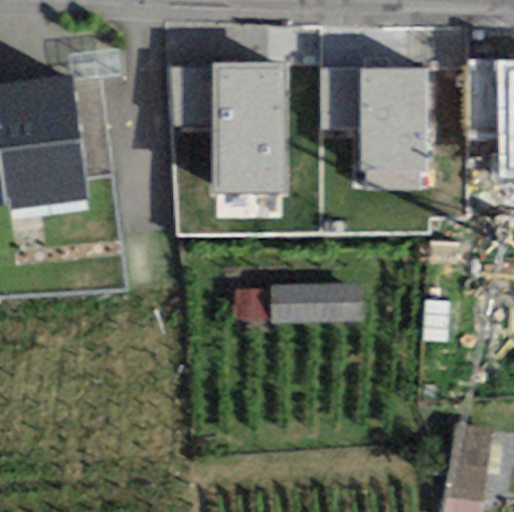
[(513,59),(498,60),(498,136),(499,179),(513,178),(513,59)]
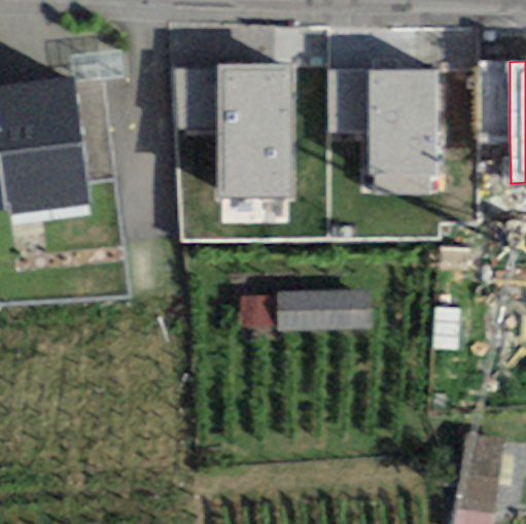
[(510,139),(510,62),(479,63),(480,139),(510,139)]
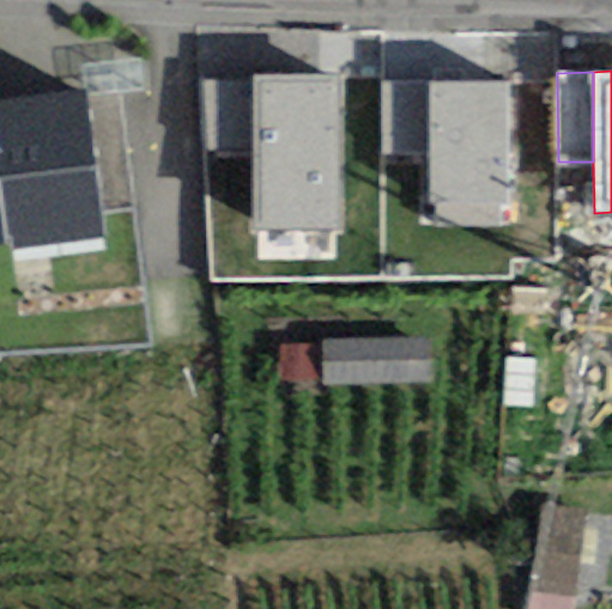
[(341,227),(341,74),(250,75),(250,146),(250,227),(341,227)]
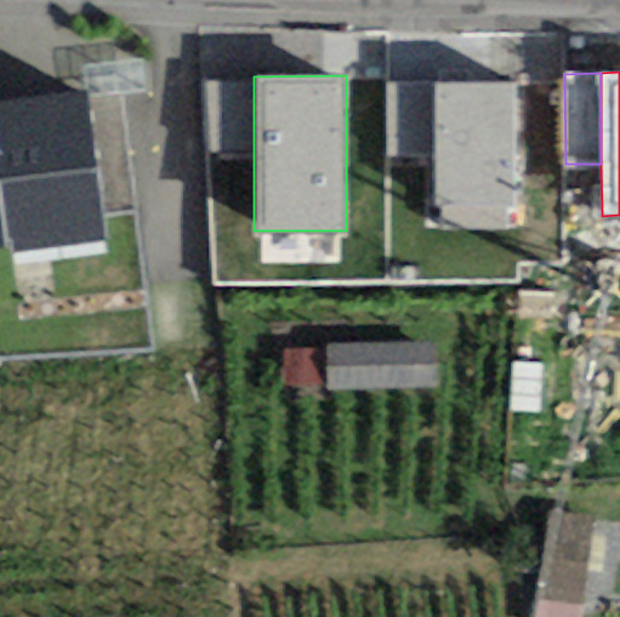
[(254,148),(254,76),(205,76),(210,148),(254,148)]
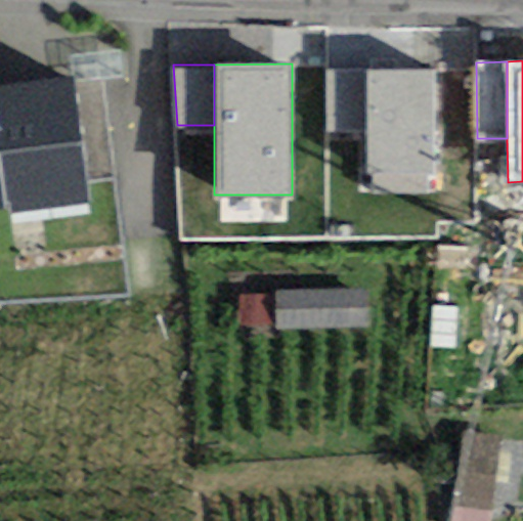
[(365,128),(365,69),(327,69),(328,128),(365,128)]
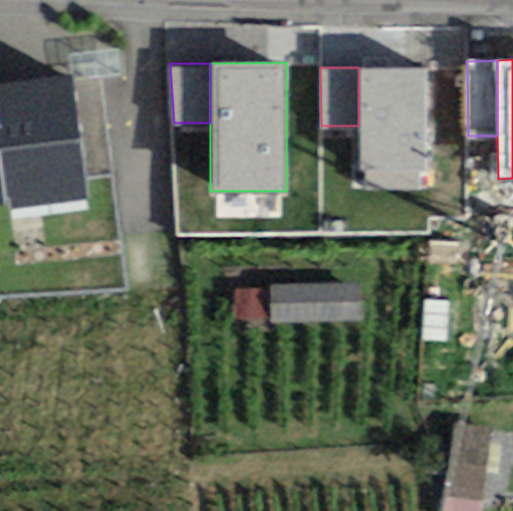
[(426,172),(425,67),(358,67),(358,125),(358,172),(366,172),(366,189),(419,189),(419,172),(426,172)]
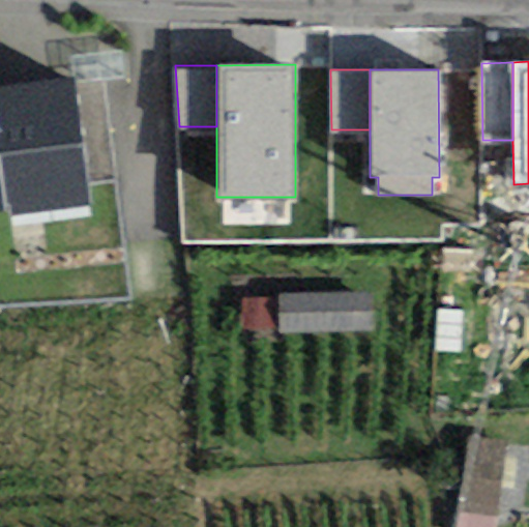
[(75,76),(0,85),(0,214),(91,203),(75,76)]
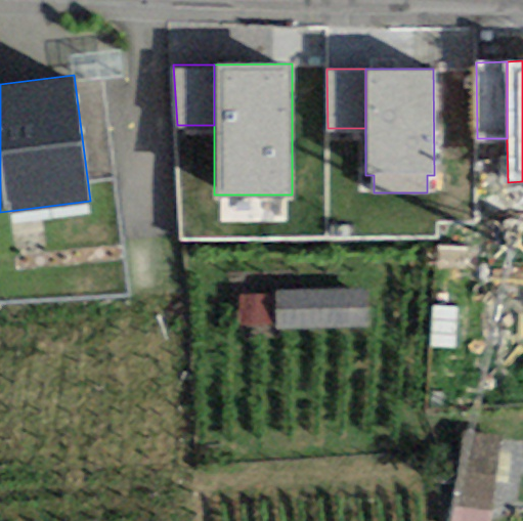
[(277,331),(369,327),(367,283),(275,287),(276,297),(277,323),(277,331)]
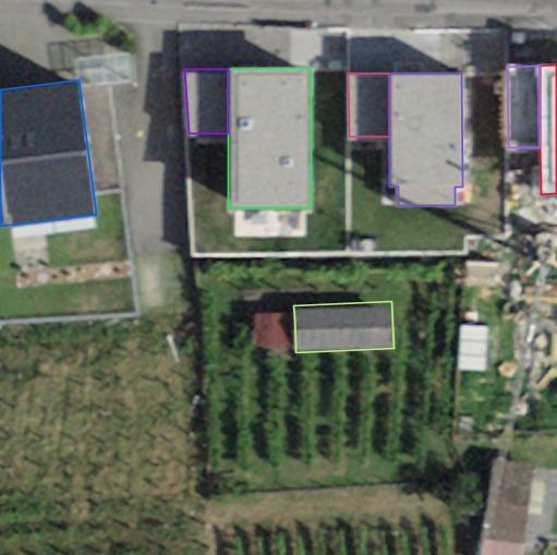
[(295,345),(294,316),(253,317),(254,347),(295,345)]
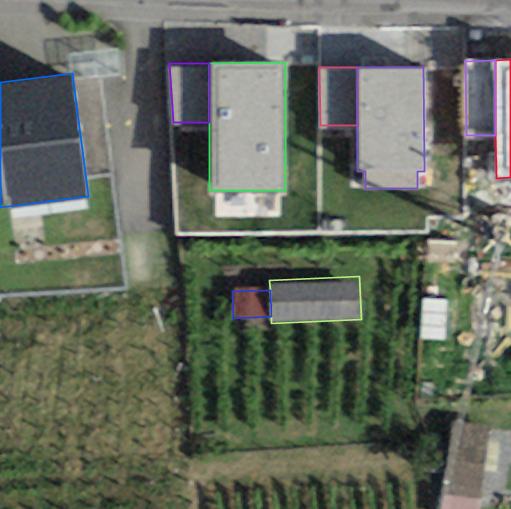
[(479,508),(490,425),(451,421),(440,508),(479,508)]
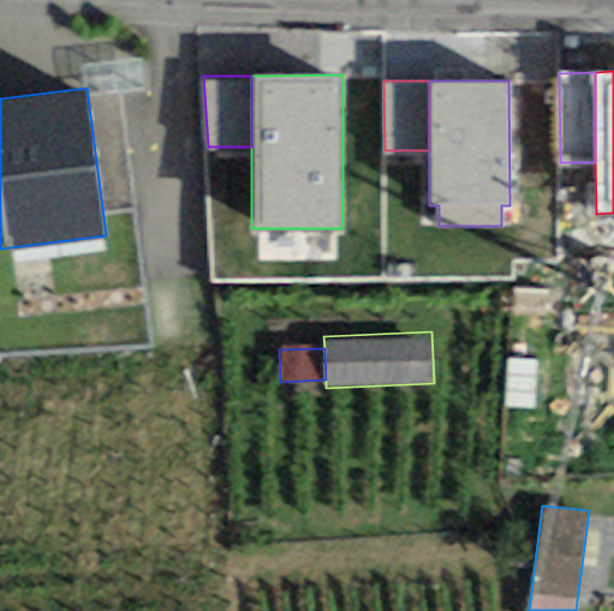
All buildings are outlined.
